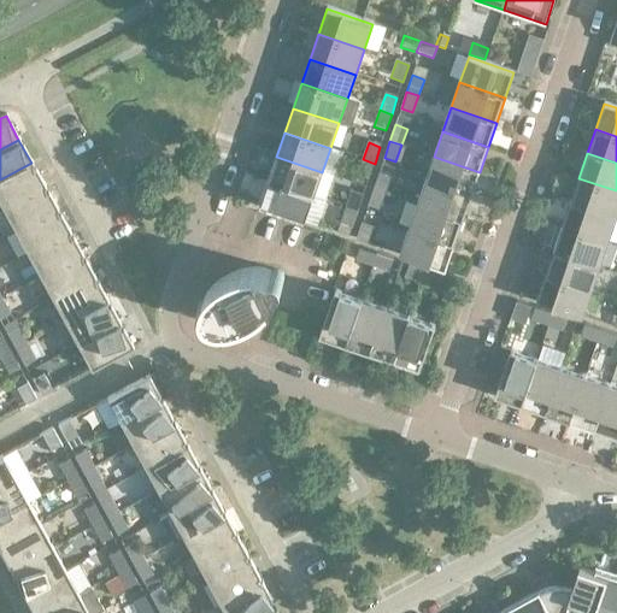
[(322,172),(276,157),(268,182),(313,198),(322,172)]
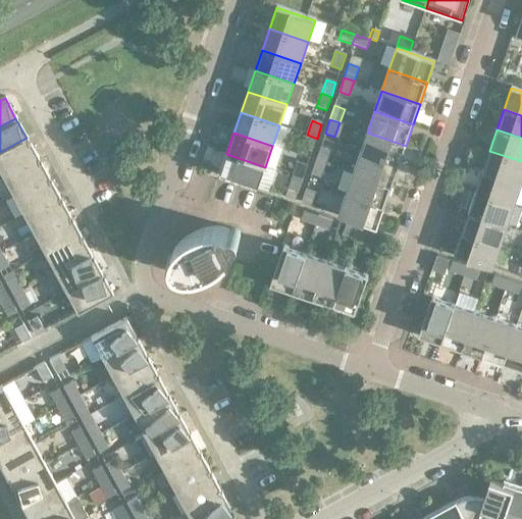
[(406,146),(367,133),(360,153),(399,166),(406,146)]
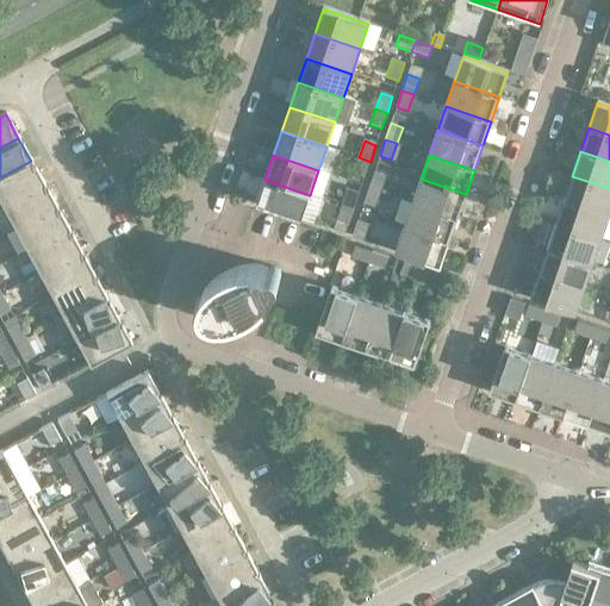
[(371,162),(359,157),(353,174),(365,177),(371,162)]
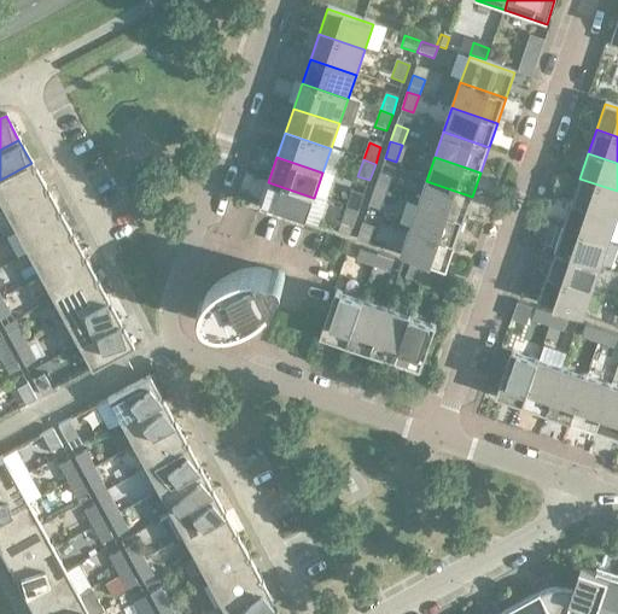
[(44,186),(31,163),(0,180),(0,206),(1,209),(44,186)]
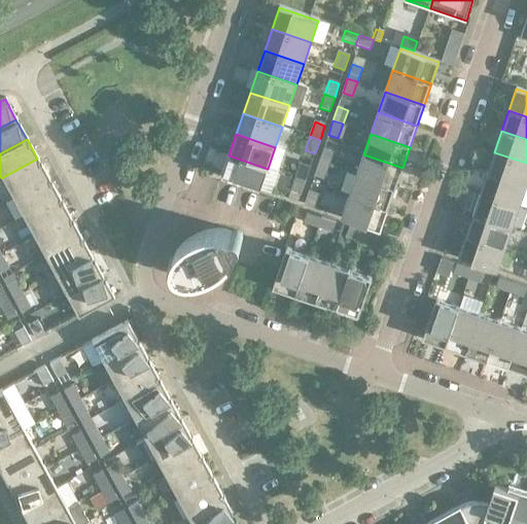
[(334,151),(323,148),(318,163),(328,166),(334,151)]
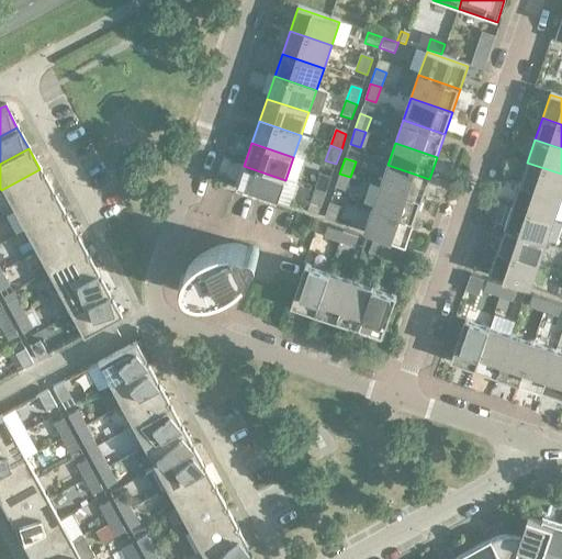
[(561,194),(561,174),(527,163),(519,185),(561,199),(561,194)]
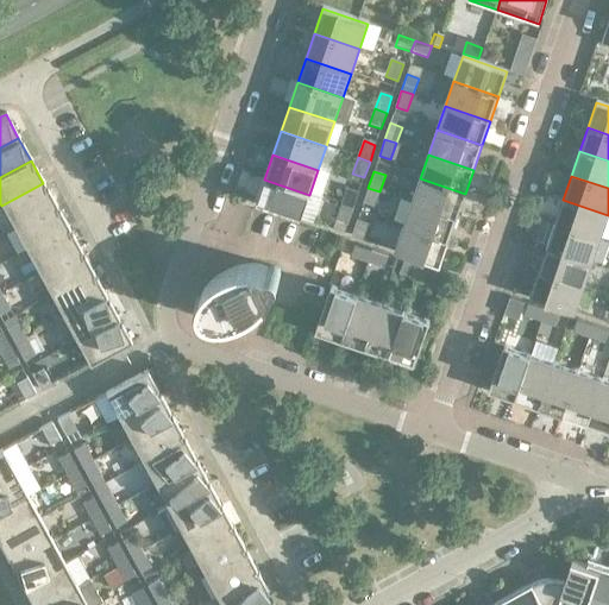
[(465,194),(420,178),(412,203),(457,218),(465,194)]
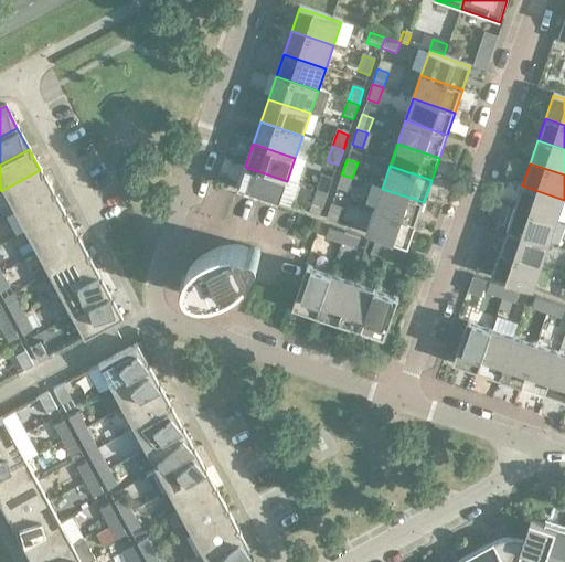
[(287,181),(245,167),(237,190),(279,204),(287,181)]
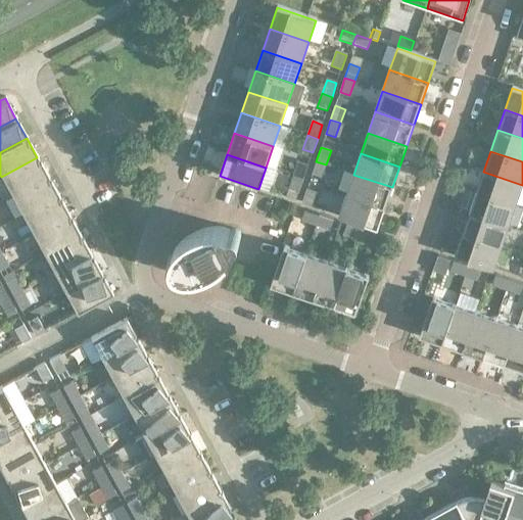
[(48,177),(37,157),(1,177),(11,196),(48,177)]
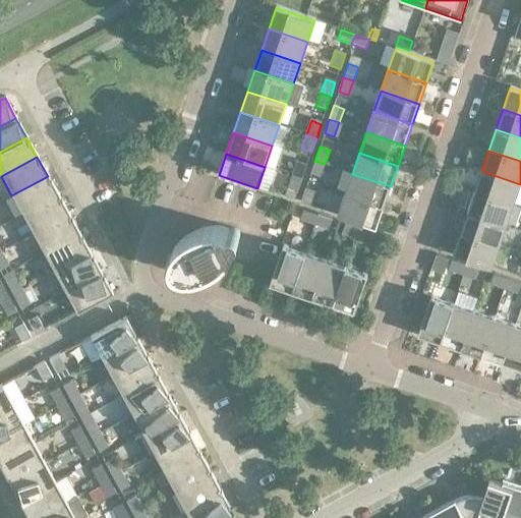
[(325,164),(314,161),(310,175),(320,178),(325,164)]
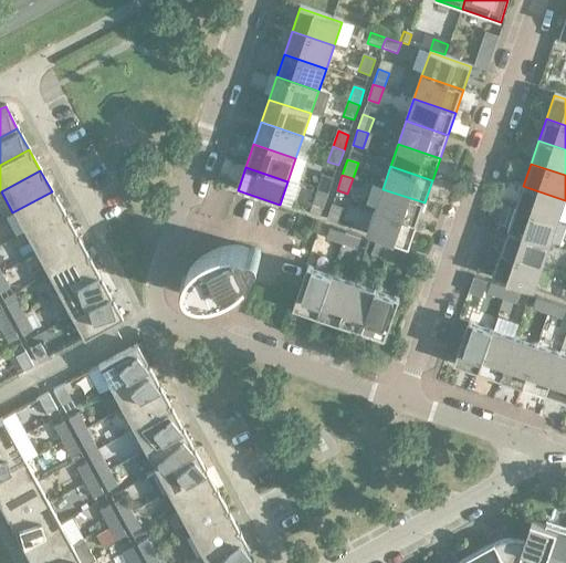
[(323,176),(317,191),(328,195),(333,180),(323,176)]
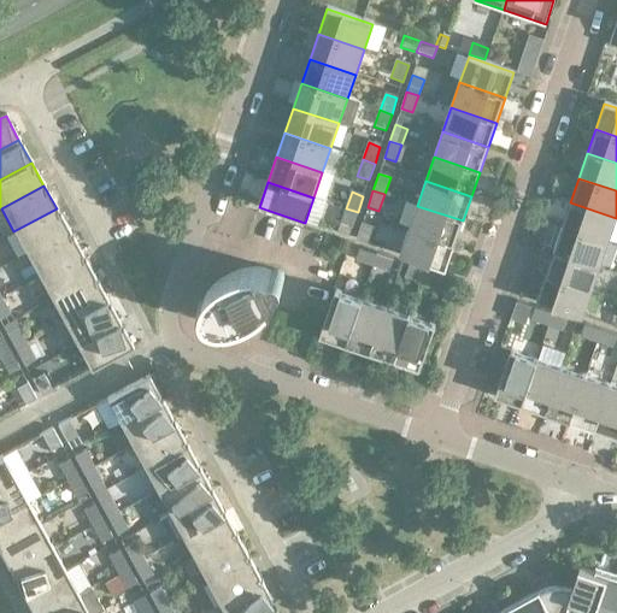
[(616,218),(570,202),(562,228),(607,243),(616,218)]
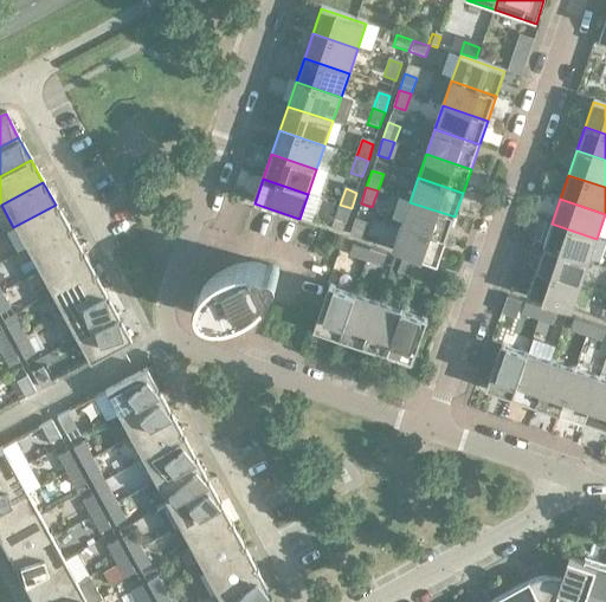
[(455,217),(410,202),(401,226),(446,241),(455,217)]
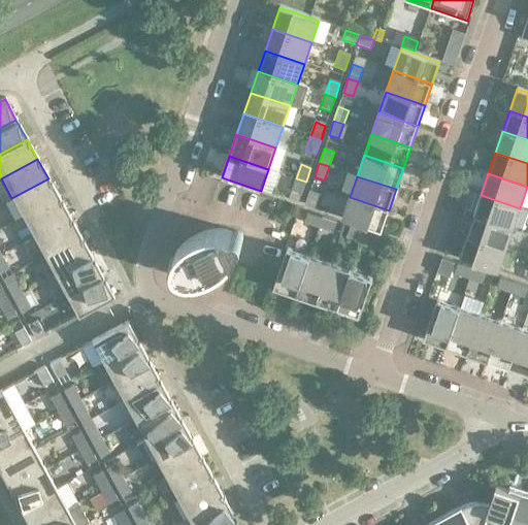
[(59,198),(48,178),(11,198),(23,218),(59,198)]
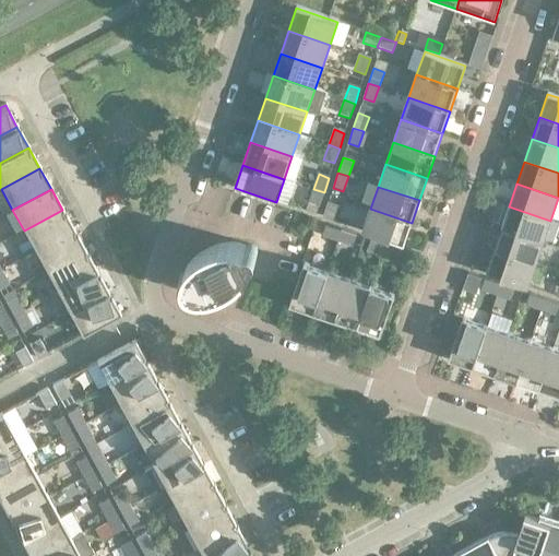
[(324,192),(313,189),(308,204),(319,208),(324,192)]
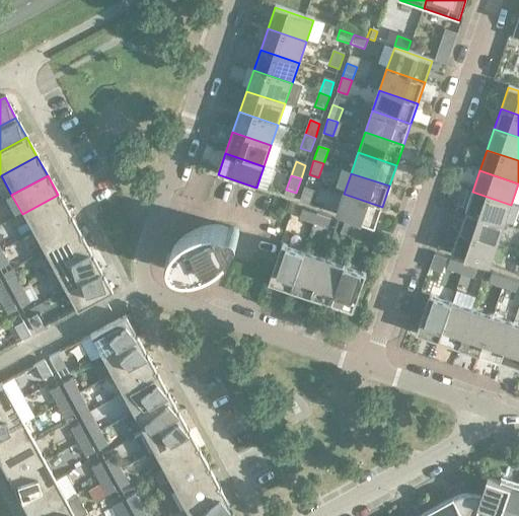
[(314,192),(304,189),(299,203),(309,206),(314,192)]
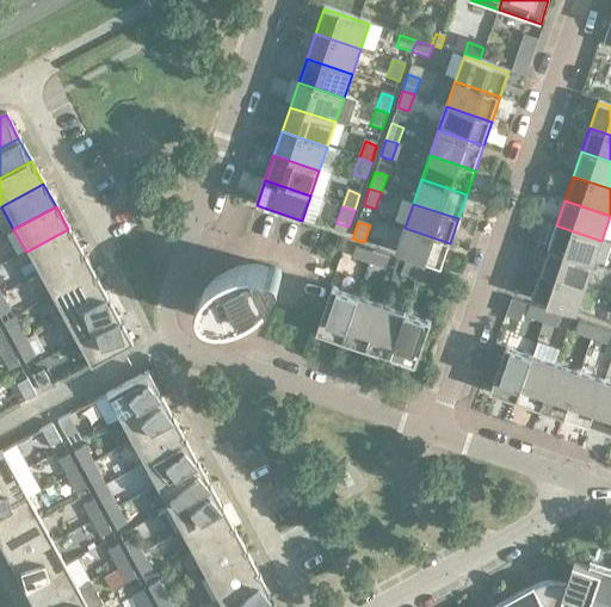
[(602,241),(556,225),(548,249),(593,265),(602,241)]
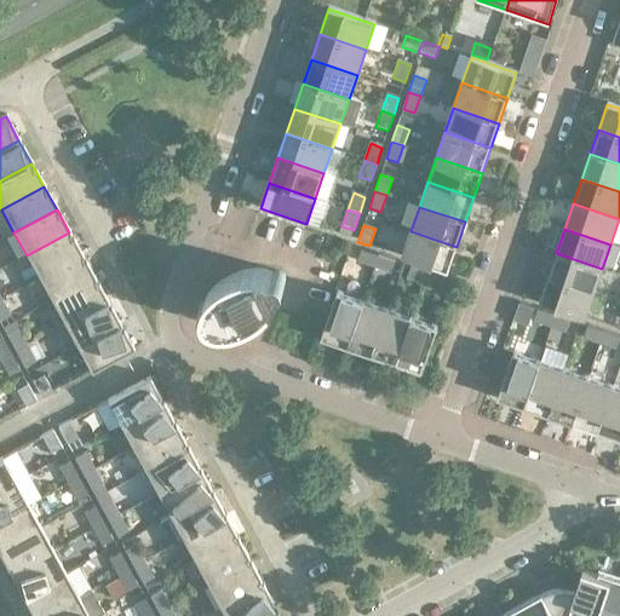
[(457,247),(411,231),(402,257),(448,272),(457,247)]
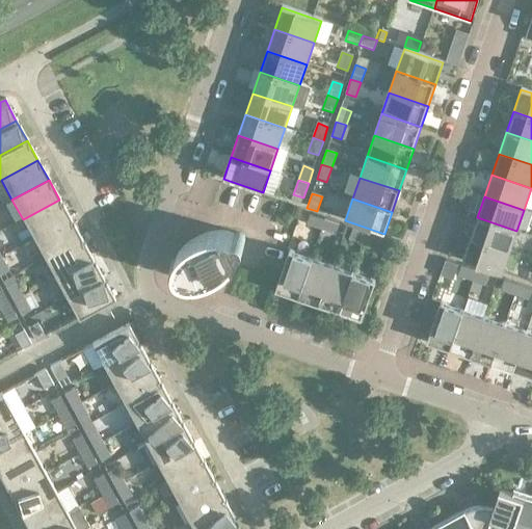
[(70,219),(59,200),(23,219),(33,239),(70,219)]
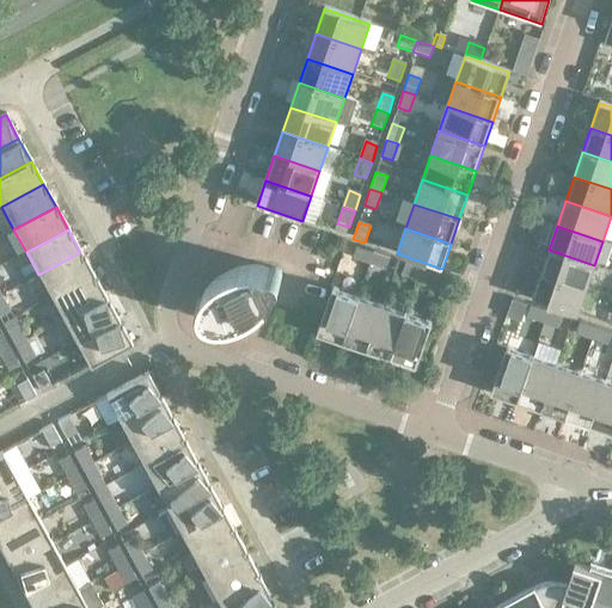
[(373,253),(356,247),(353,259),(369,264),(373,253)]
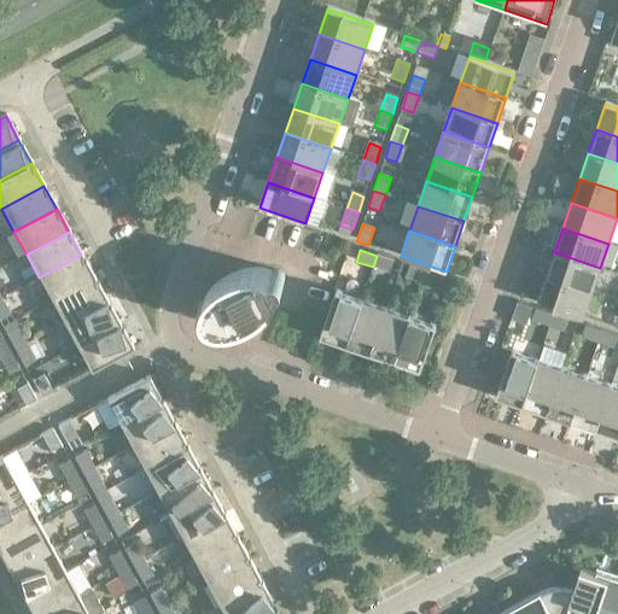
[(600,268),(554,252),(546,278),(592,292),(600,268)]
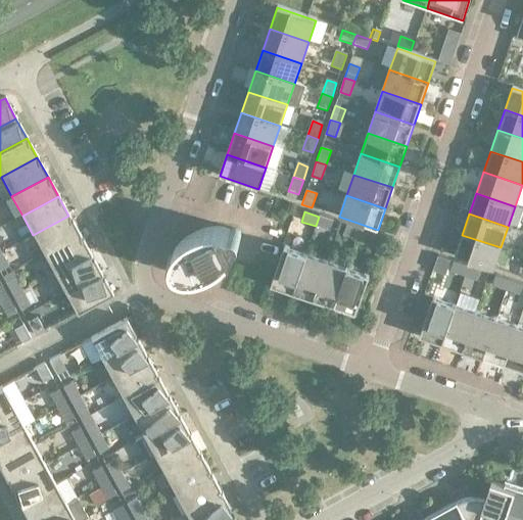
[(80,235),(68,216),(33,235),(44,254),(80,235)]
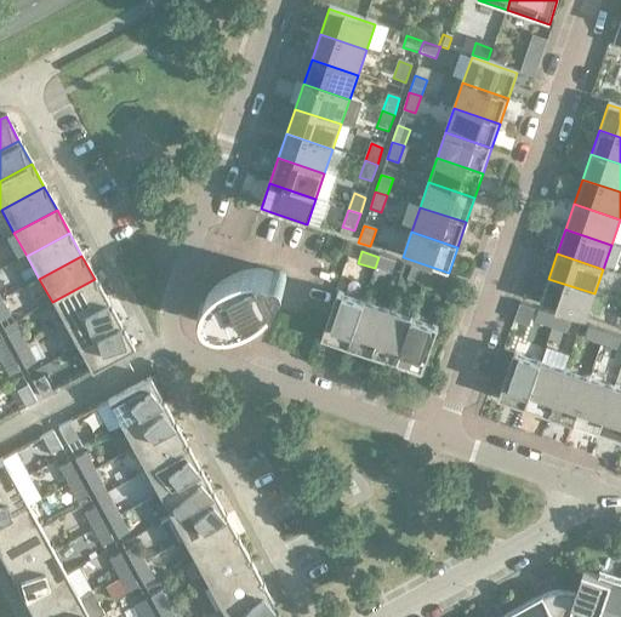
[(396,262),(379,257),(375,268),(392,274),(396,262)]
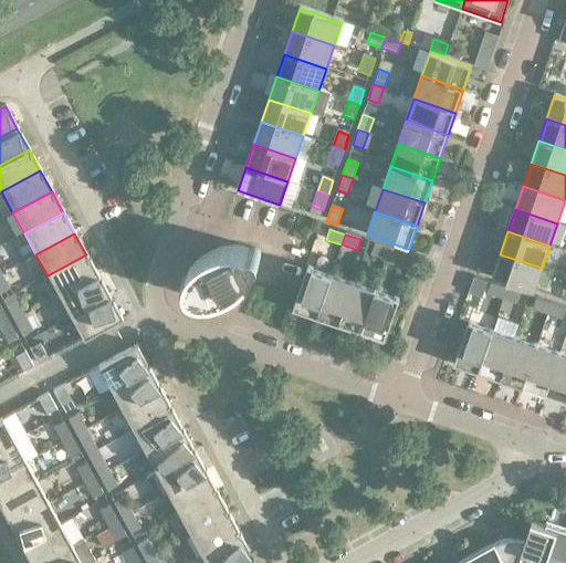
[(390,250),(376,244),(371,256),(387,261),(390,250)]
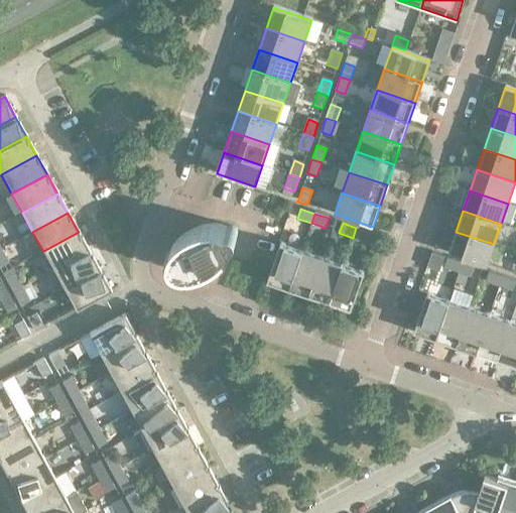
[(171,249),(171,250),(170,252),(169,253),(168,256),(168,259),(168,261),(168,263),(169,264),(169,265),(170,267),(172,269),(174,270),(177,271),(180,272),(183,273),(187,273),(189,273),(192,273),(197,272),(203,270),(208,269),(212,267),(215,265),(217,263),(221,260),(224,258),(227,255),(228,253),(230,251),(231,249),(232,247),(232,244),(233,242),(234,241),(235,240),(236,239),(237,238),(237,237),(237,235),(237,234),(237,233),(236,232),(236,231),(234,229),(233,229),(232,229),(231,228),(229,228),(228,229),(227,229),(225,228),(222,227),(219,227),(216,226),(211,226),(208,227),(205,227),(199,229),(194,231),(189,233),(185,235),(181,238),(179,239),(177,242),(174,245),(171,249)]
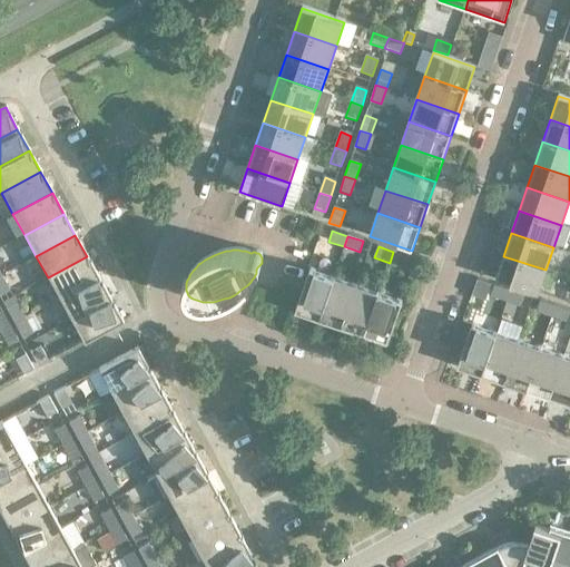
[(409,257),(393,252),(390,263),(405,267),(409,257)]
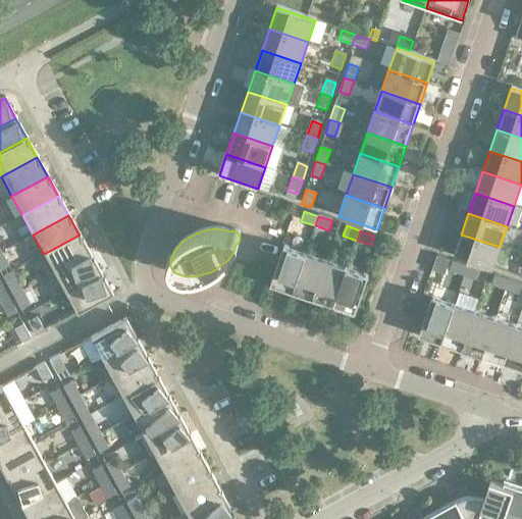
[(90,254),(80,235),(44,254),(54,273),(90,254)]
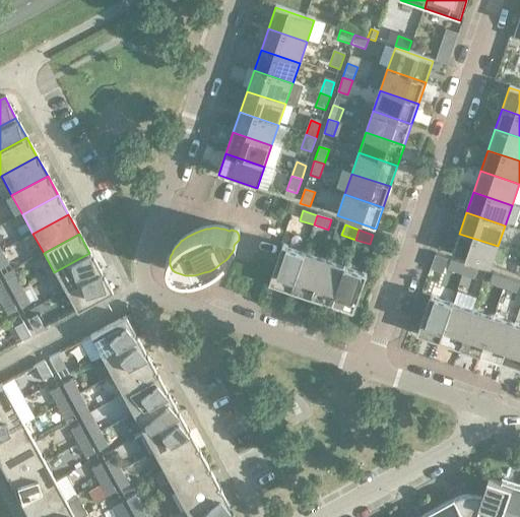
[(498,246),(459,234),(452,255),(491,268),(498,246)]
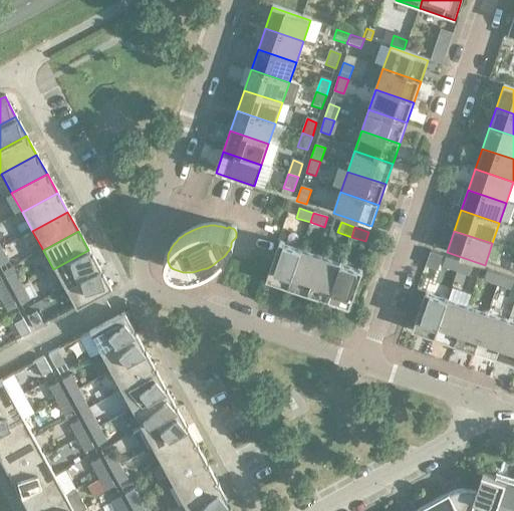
[(266,281),(287,288),(300,251),(279,244),(266,281)]
